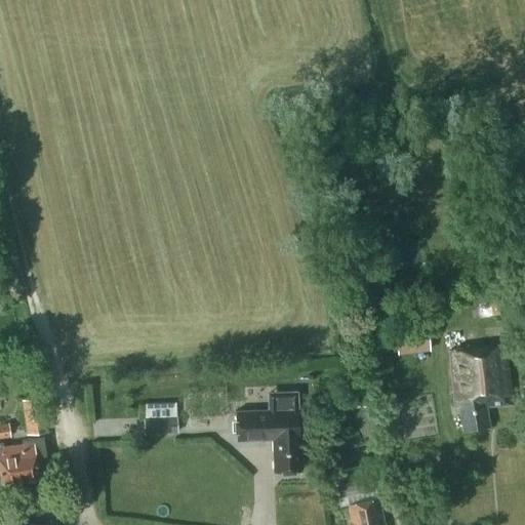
[(394,318),(396,329),(398,353),(430,350),(427,315),(394,318)]
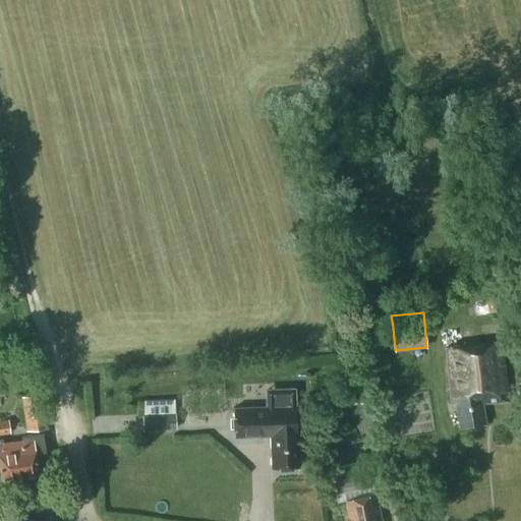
[(482,403),(511,401),(506,342),(446,348),(451,403),(457,402),(459,427),(484,423),(482,403)]
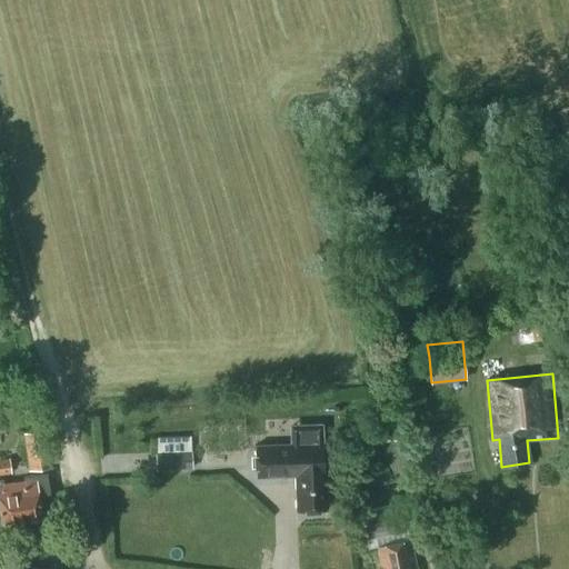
[(23,432),(29,470),(53,467),(51,451),(45,452),(41,430),(23,432)]
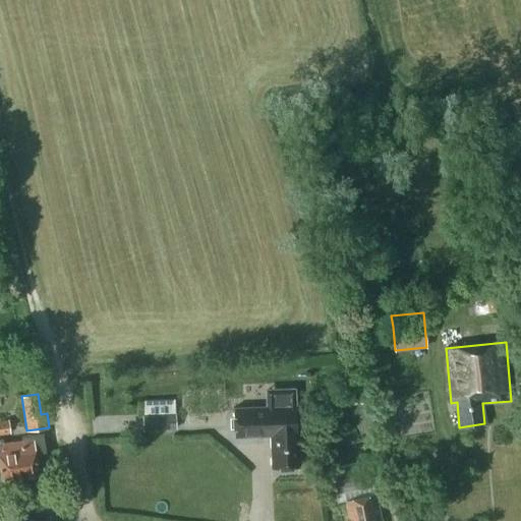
[(176,428),(175,399),(142,400),(143,429),(176,428)]
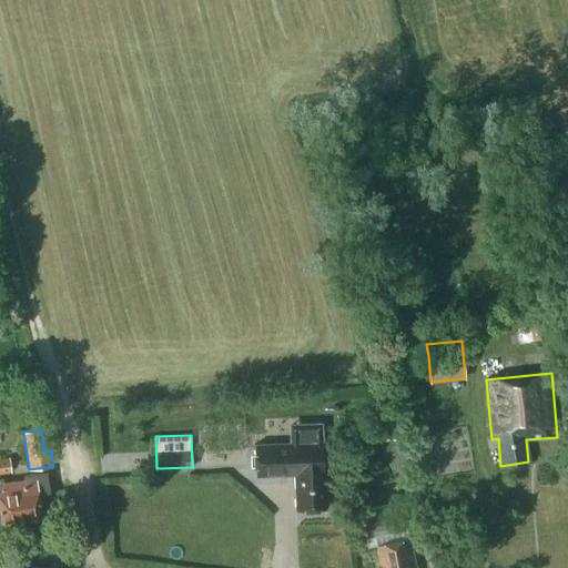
[(255,474),(296,473),(296,508),(325,508),(324,475),(323,440),(254,442),(255,474)]
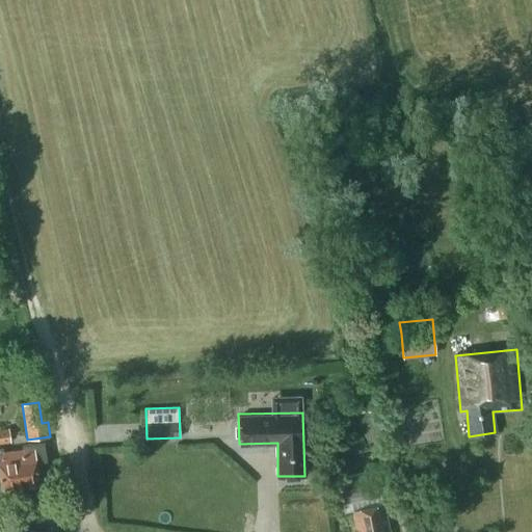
[(0,444),(11,443),(8,428),(0,429),(0,444)]
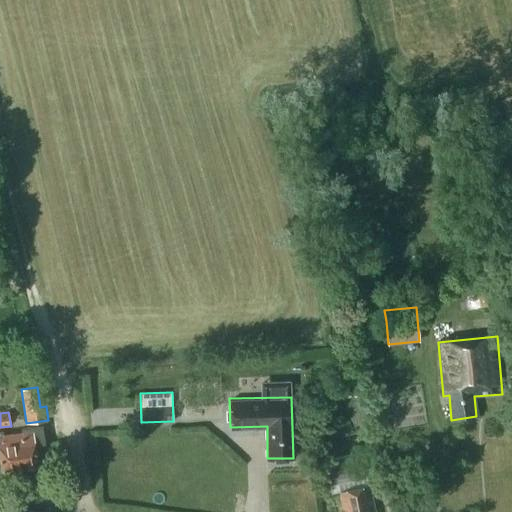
[(36,464),(38,464),(32,429),(3,434),(2,431),(0,431),(0,454),(2,469),(26,466),(28,468),(35,467),(36,464)]
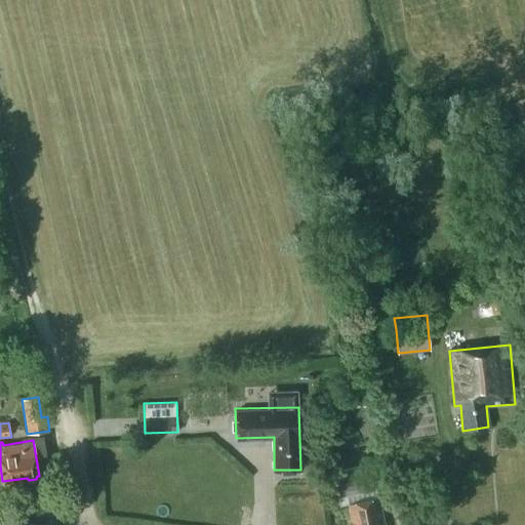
[(338,506),(348,505),(377,498),(375,489),(372,490),(368,471),(364,472),(363,466),(339,470),(340,477),(333,478),(338,506)]
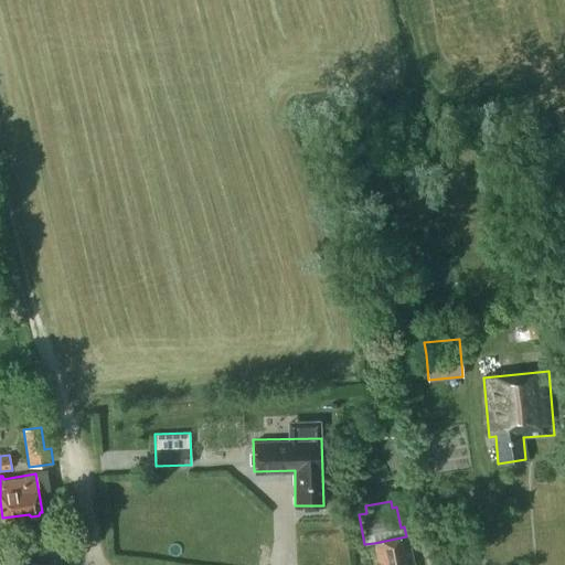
[(377,564),(413,564),(408,536),(406,536),(374,543),(377,564)]
